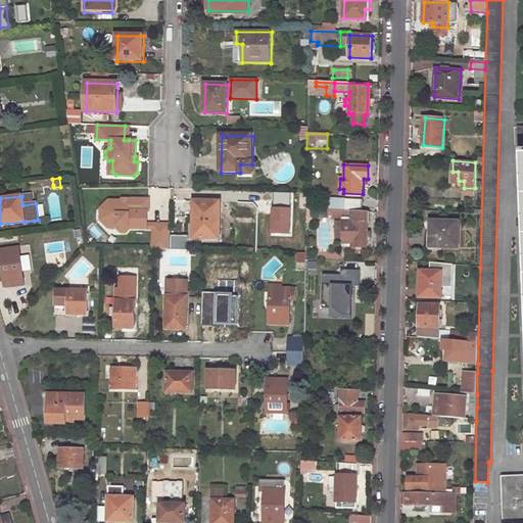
[(363,210),(364,198),(346,197),(346,199),(339,199),(338,208),(342,209),(363,210)]
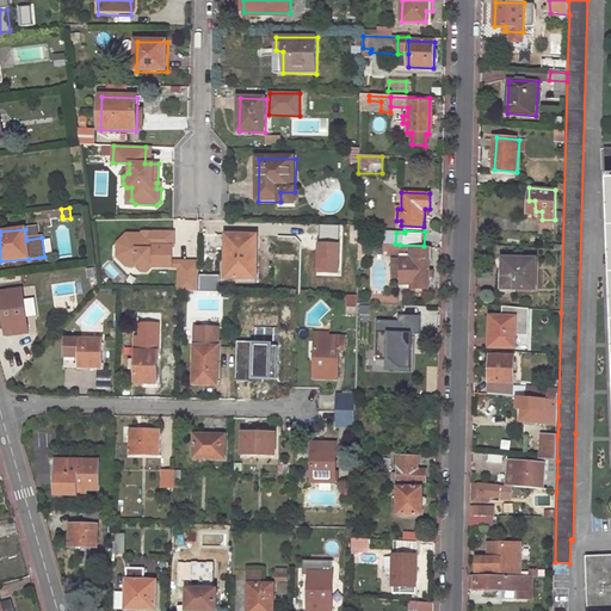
[(127,265),(136,265),(136,261),(128,261),(121,254),(122,244),(129,238),(150,238),(150,235),(150,232),(143,232),(143,234),(128,233),(117,242),(117,255),(127,265)]
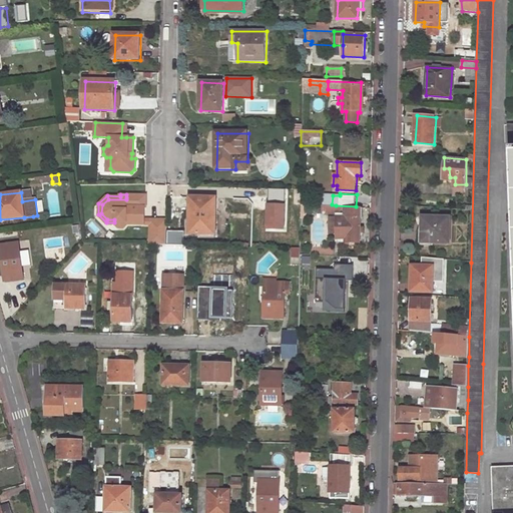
[(146,207),(146,195),(129,194),(126,197),(126,199),(108,199),(102,204),(101,213),(107,219),(114,219),(114,222),(114,223),(118,226),(123,226),(126,223),(144,224),(144,219),(145,207),(146,207)]
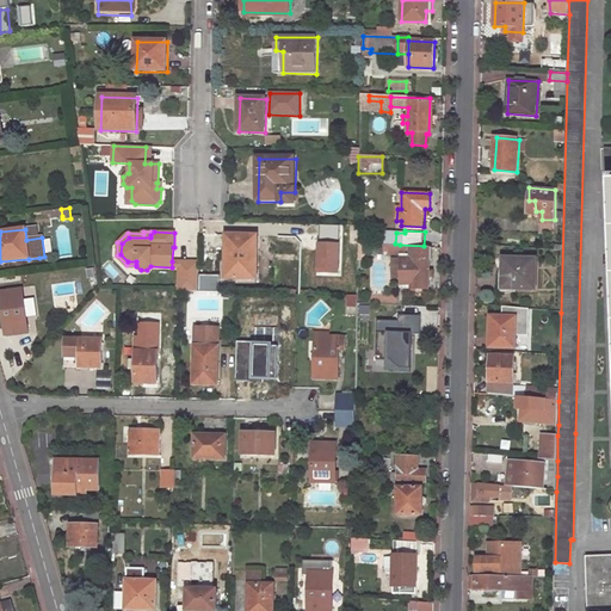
[(258,278),(258,236),(226,236),(226,278),(258,278)]
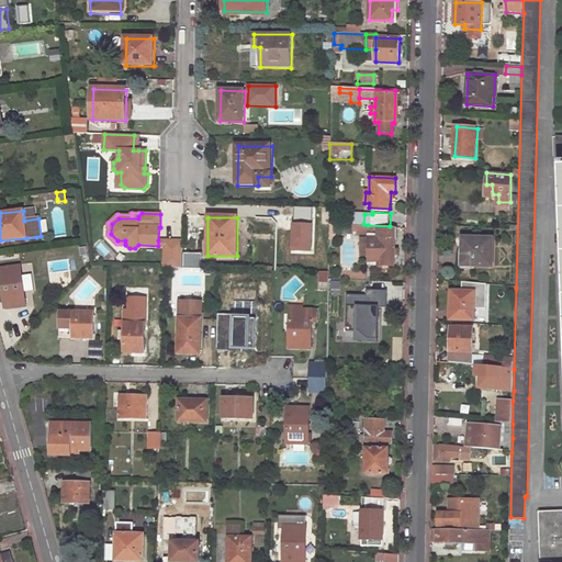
[(370,262),(395,265),(397,227),(390,226),(368,225),(367,233),(372,233),(372,238),(371,255),(370,262)]
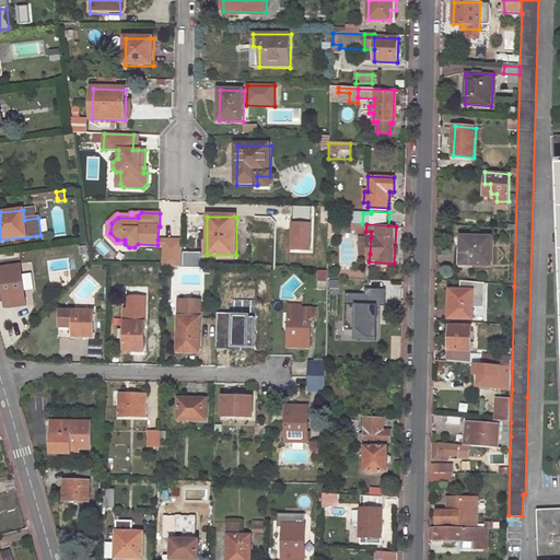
[(363,236),(362,253),(370,254),(371,237),(363,236)]
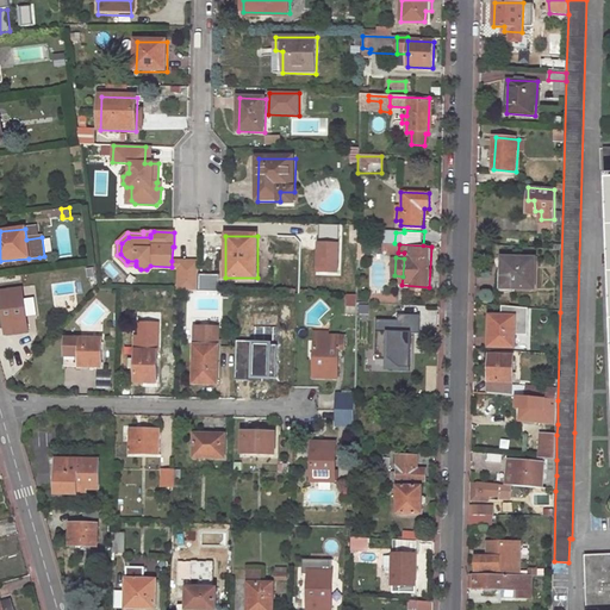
[(533,292),(535,261),(504,260),(502,291),(533,292)]
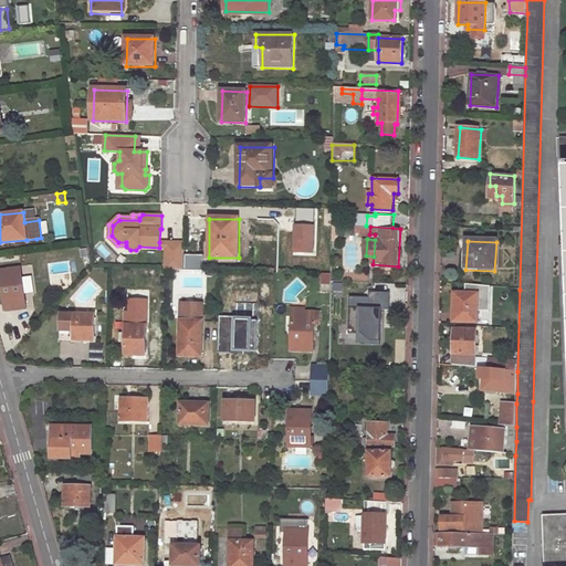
[(165,269),(184,270),(185,242),(166,242),(166,248),(165,269)]
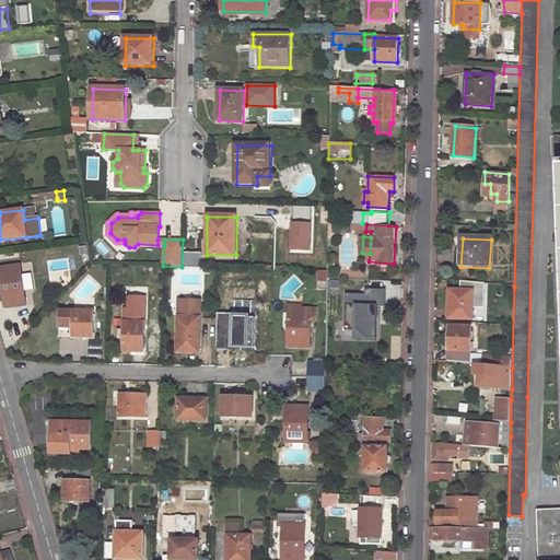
[(25,303),(21,266),(0,267),(0,272),(4,305),(25,303)]
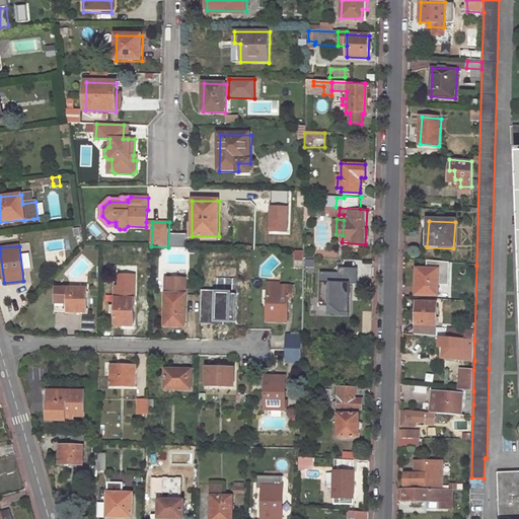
[(323,317),(346,317),(346,284),(355,284),(356,269),(337,269),(337,273),(317,273),(316,308),(323,308),(323,317)]
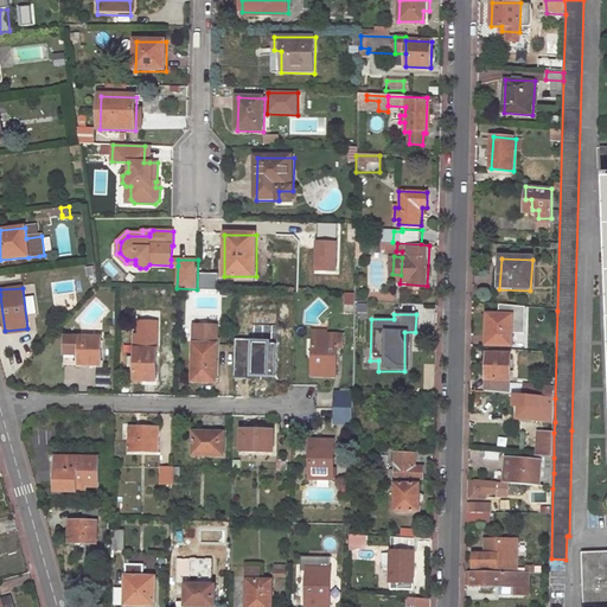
[(509,346),(512,318),(487,315),(485,345),(509,346)]
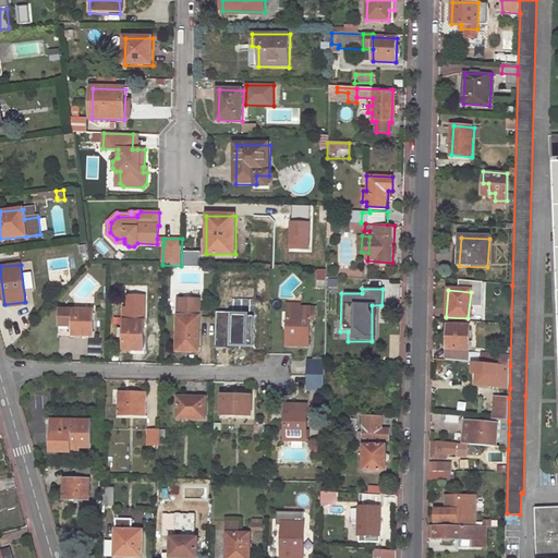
[(178,299),(178,315),(177,350),(198,351),(199,299),(178,299)]
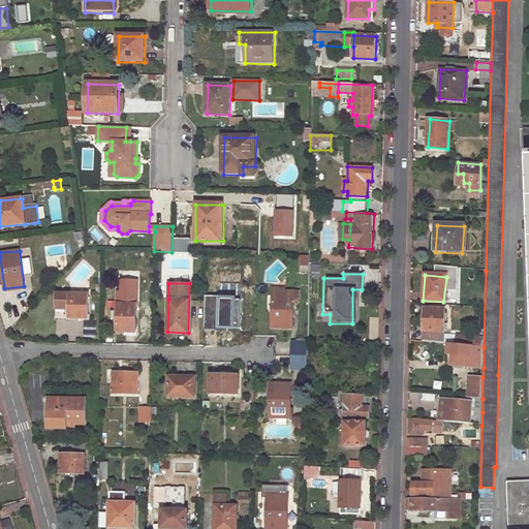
[(272,325),(292,327),(293,304),(299,304),(299,293),(273,292),(272,325)]
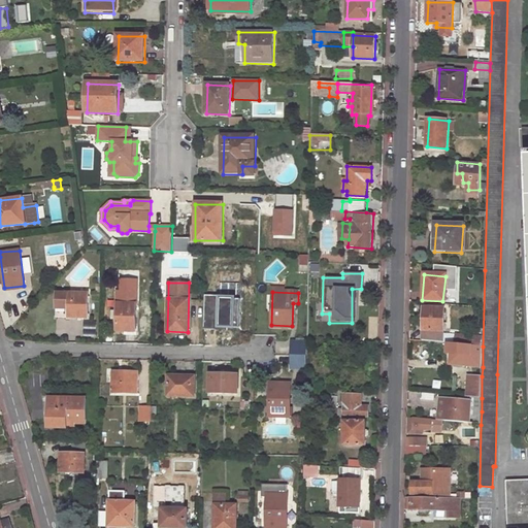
[(88,294),(56,293),(56,316),(66,316),(66,307),(68,307),(68,316),(88,317),(88,294)]
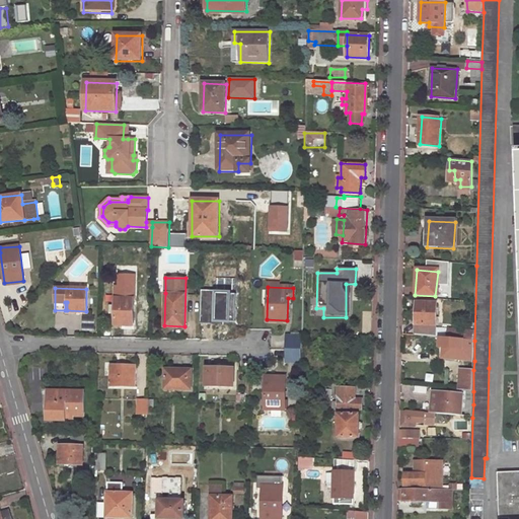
[(233,327),(233,294),(214,293),(213,326),(233,327)]
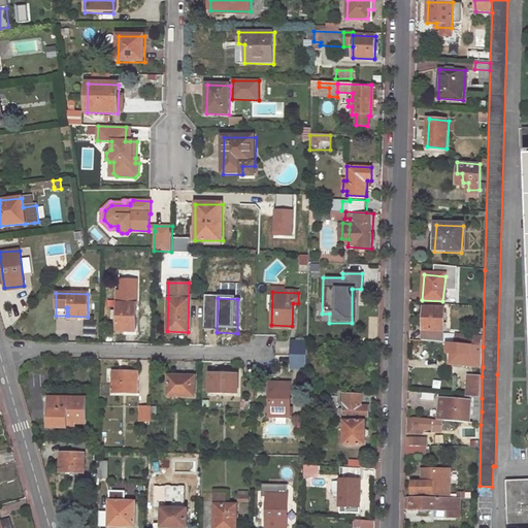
[(135,331),(135,303),(118,303),(117,330),(135,331)]
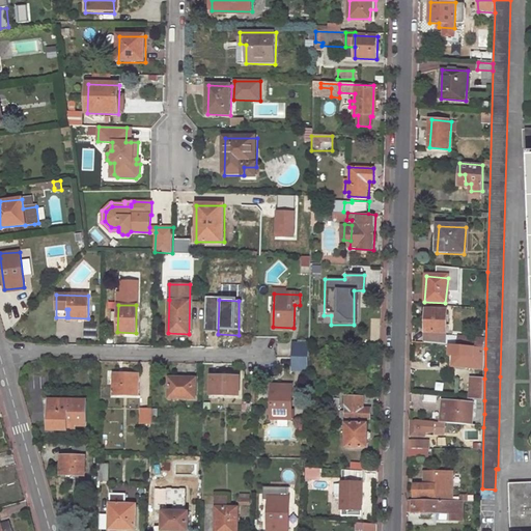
[(443,344),(446,312),(425,310),(422,342),(443,344)]
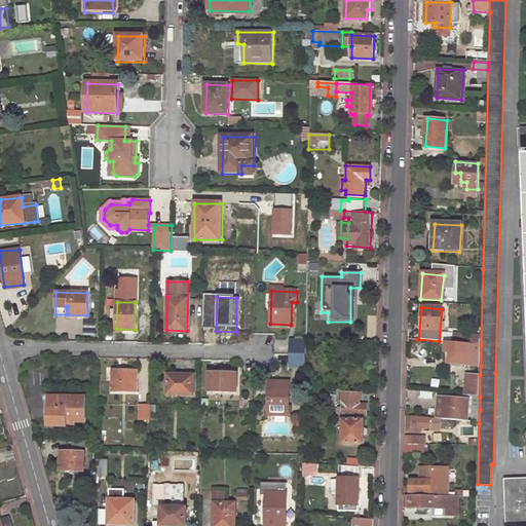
[(305,339),(292,339),(291,352),(305,352),(305,339)]
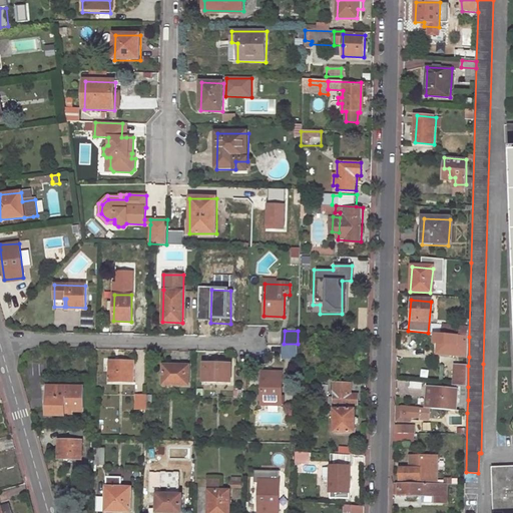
[(435,344),(457,347),(457,356),(469,357),(469,337),(436,334),(435,344)]
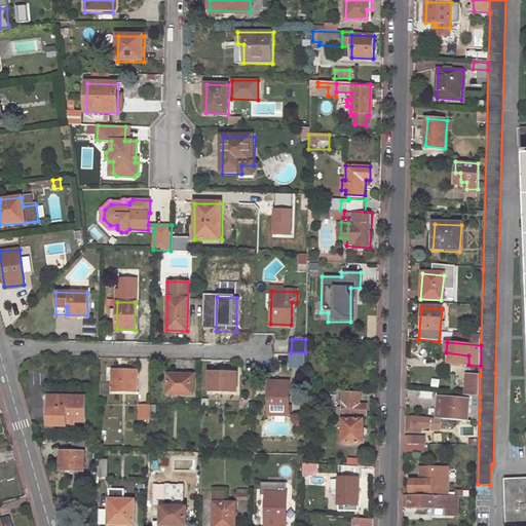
[(291,366),(304,366),(305,352),(291,352),(291,366)]
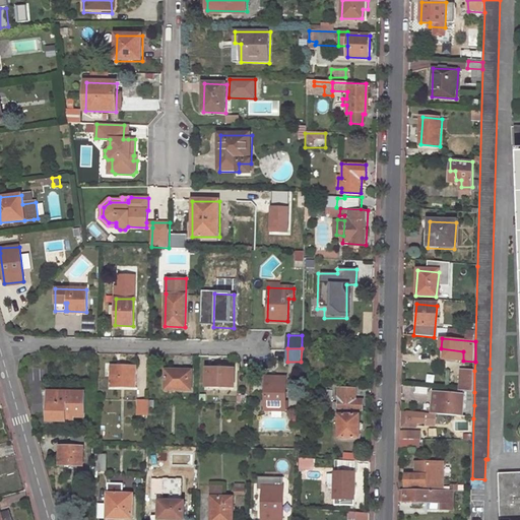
[(363,355),(363,364),(373,364),(373,355),(363,355)]
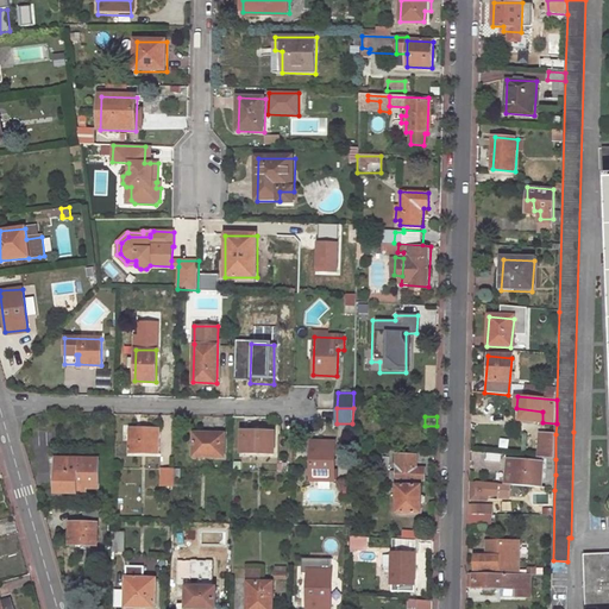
[(158,452),(159,428),(131,428),(131,452),(158,452)]
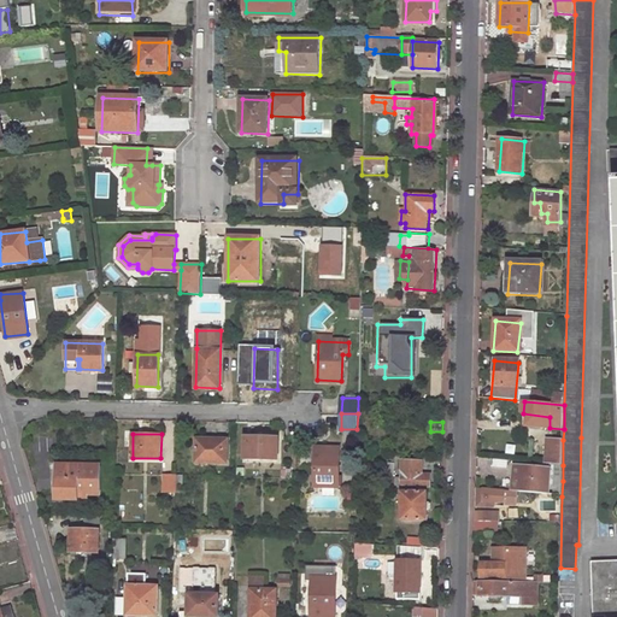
[(278,459),(278,436),(247,436),(246,459),(278,459)]
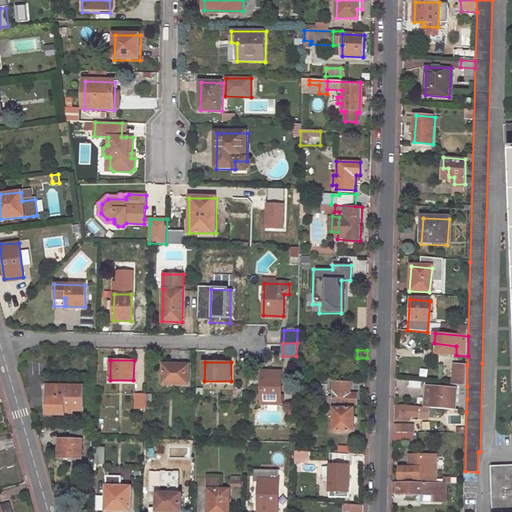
[(189,383),(190,363),(163,363),(163,382),(189,383)]
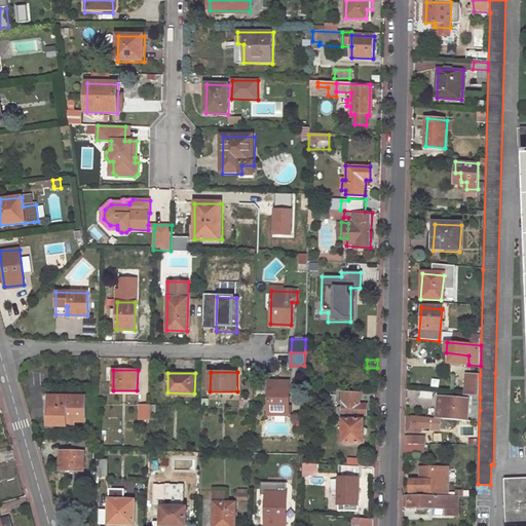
[(480,375),(467,375),(466,396),(480,397),(480,375)]
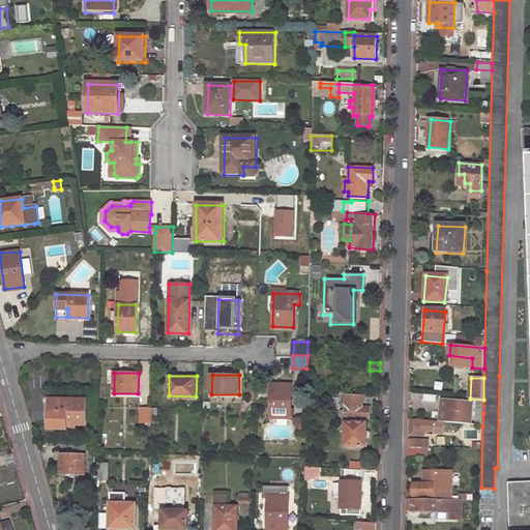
[(291,417),(292,384),(271,383),(271,417),(291,417)]
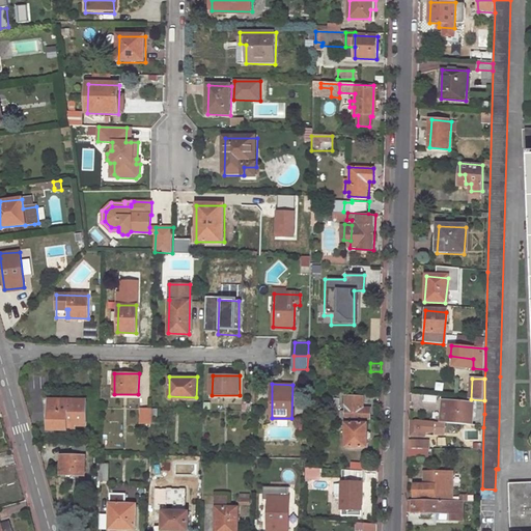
[(363,409),(363,397),(346,396),(345,411),(332,410),(331,417),(370,420),(370,409),(363,409)]
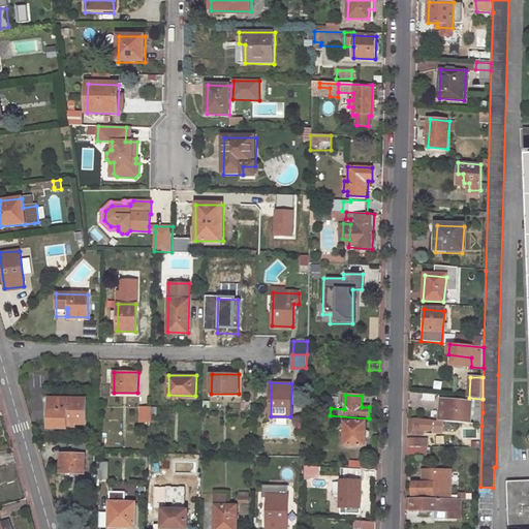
[(87,424),(87,400),(50,400),(51,429),(68,429),(68,424),(87,424)]
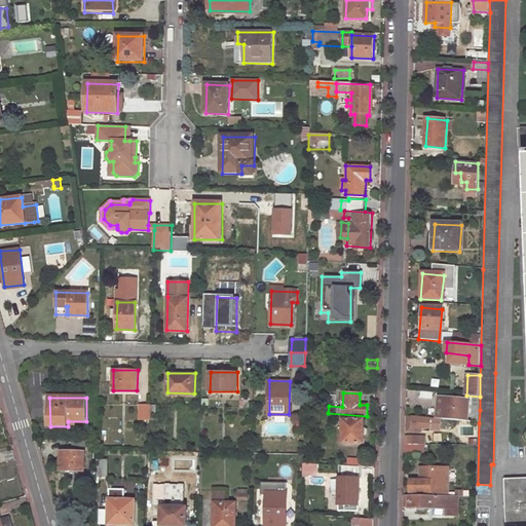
[(470,422),(471,401),(447,399),(445,419),(470,422)]
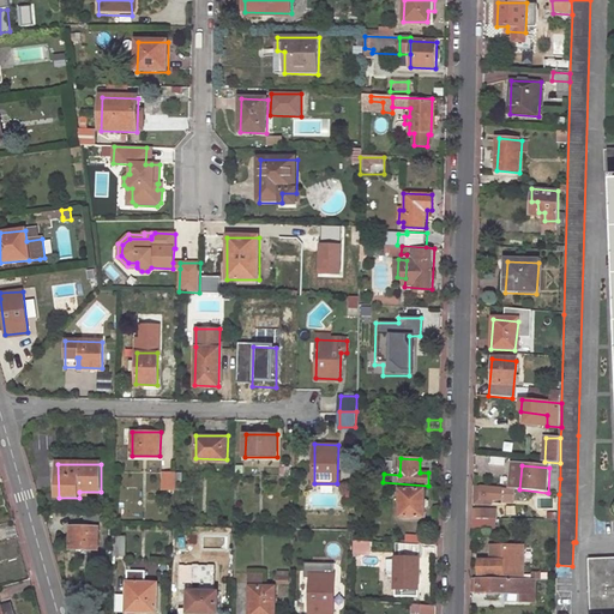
[(175,471),(163,471),(162,489),(175,489),(175,471)]
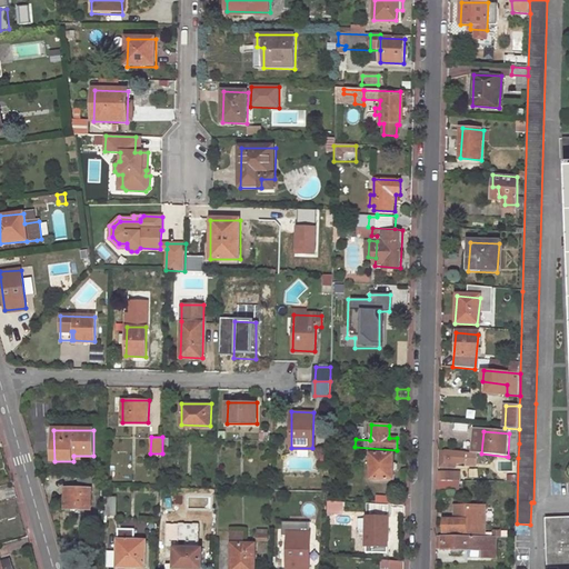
[(445,461),(475,463),(476,453),(475,453),(445,450),(445,461)]
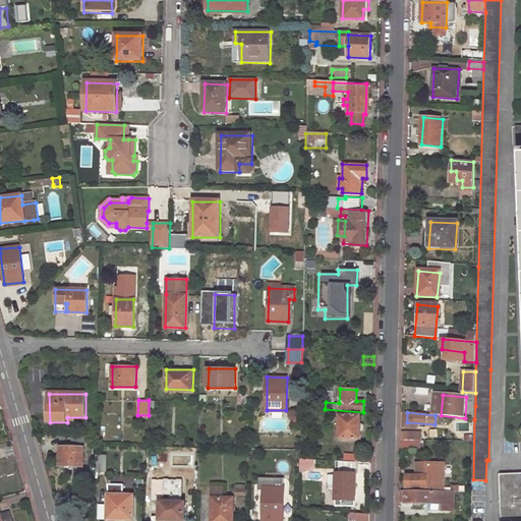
[(360,439),(361,415),(341,414),(340,439),(360,439)]
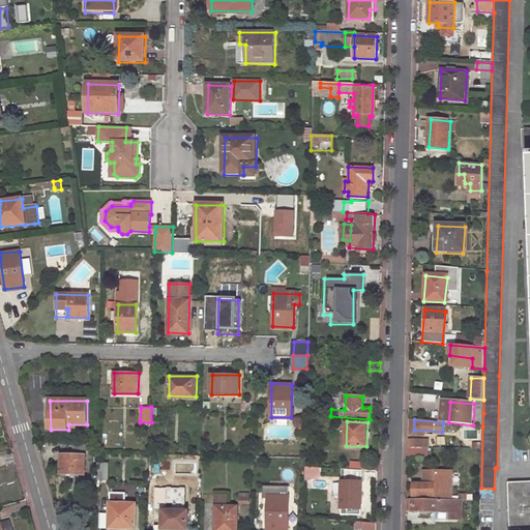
[(85,475),(86,455),(61,455),(61,474),(85,475)]
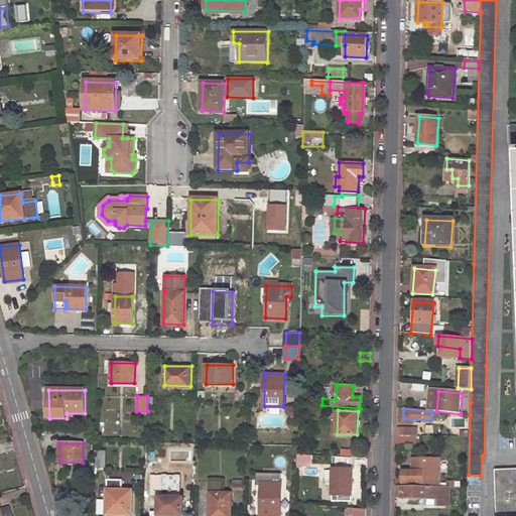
[(367,452),(341,449),(341,457),(353,458),(367,459),(367,452)]
